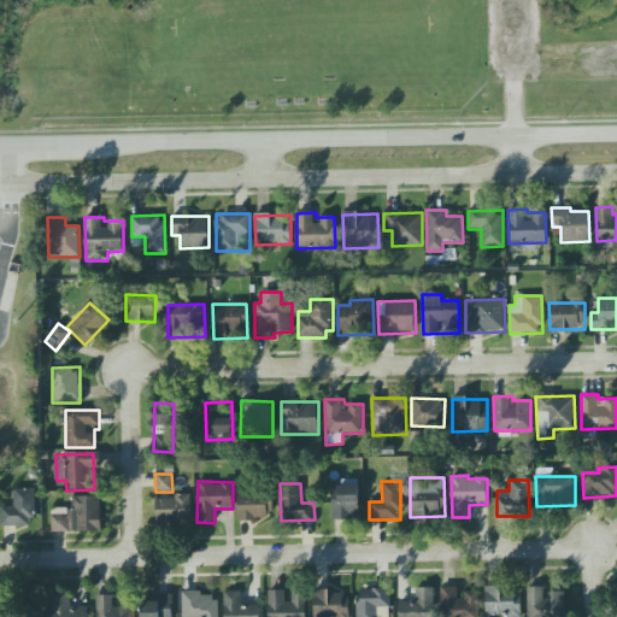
[(331,519),(358,519),(359,486),(333,485),(331,519)]
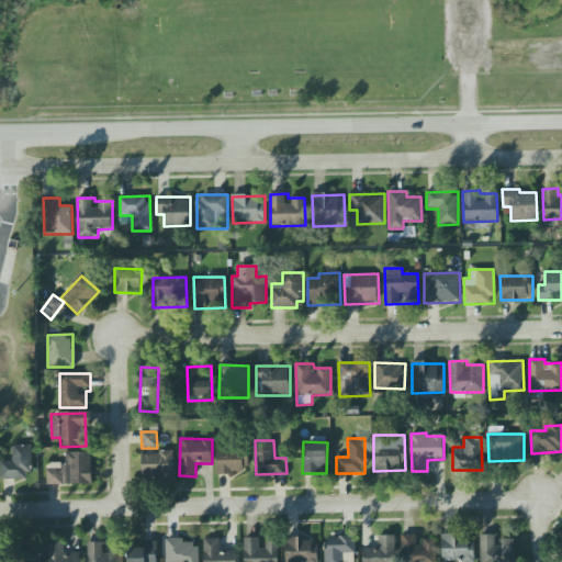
[(0,462),(1,480),(31,479),(30,445),(12,446),(12,461),(0,462)]
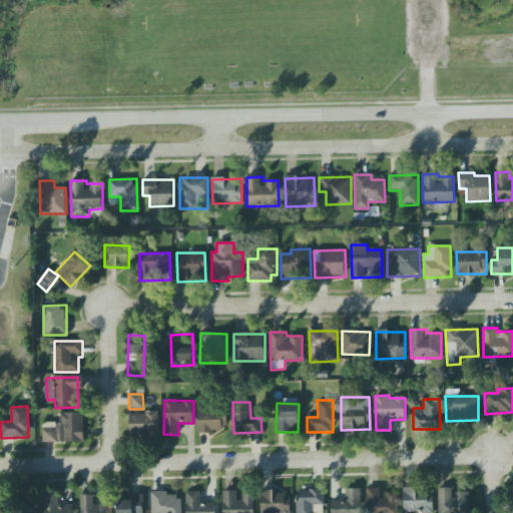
[(197,409),(198,433),(225,432),(225,409),(197,409)]
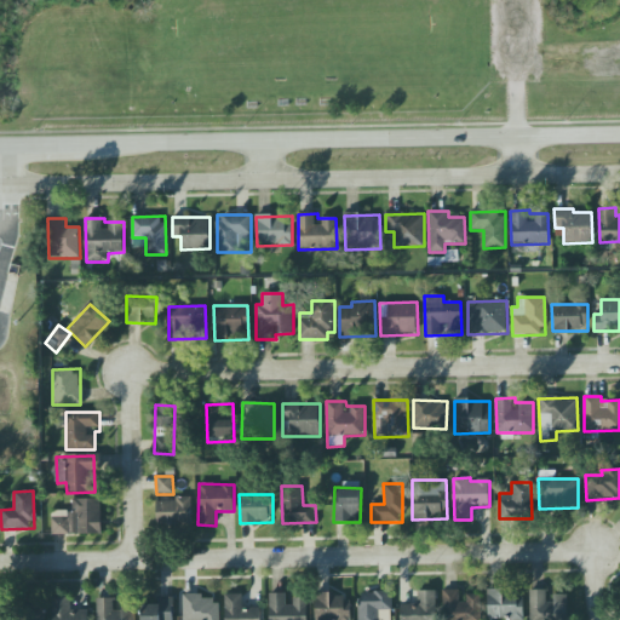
[(51,511),(52,535),(102,534),(101,499),(73,499),(73,511),(51,511)]
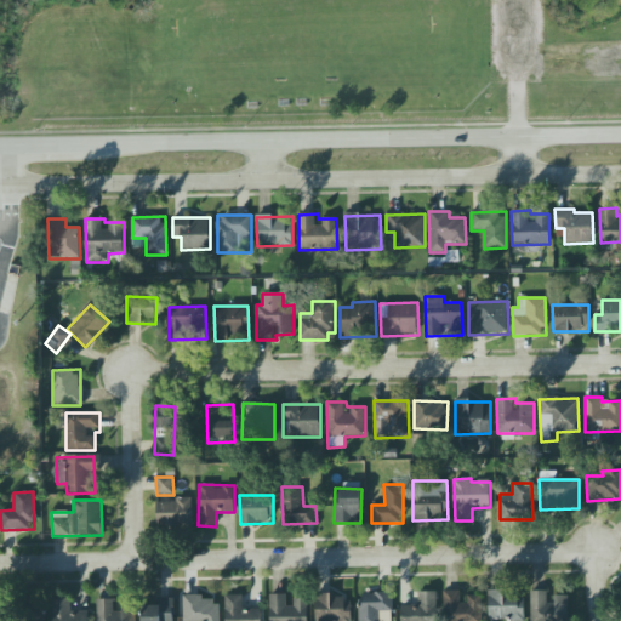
[(192,524),(192,500),(157,501),(158,525),(192,524)]
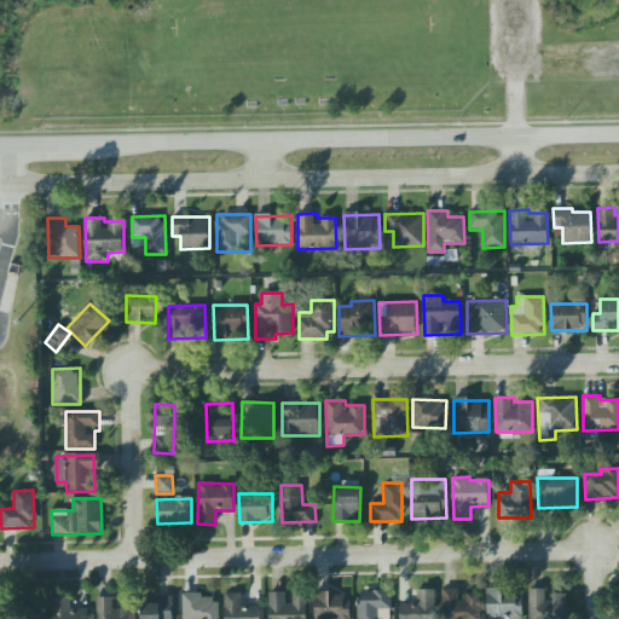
[(461,589),(443,589),(443,618),(479,618),(480,594),(462,594),(461,589)]
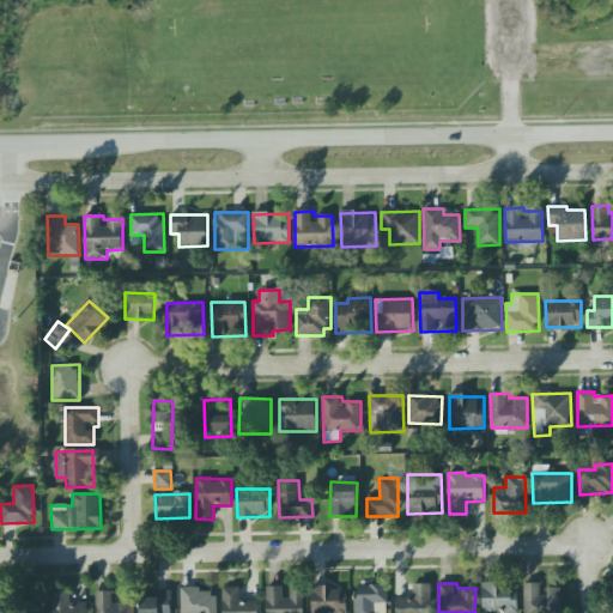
[(523,583),(523,612),(560,612),(562,588),(544,588),(544,583),(523,583)]
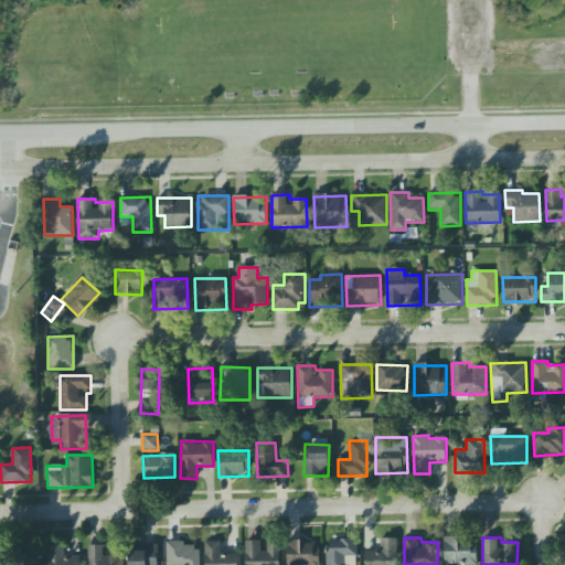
[(397,564),(398,539),(381,539),(381,552),(365,551),(364,564),(397,564)]
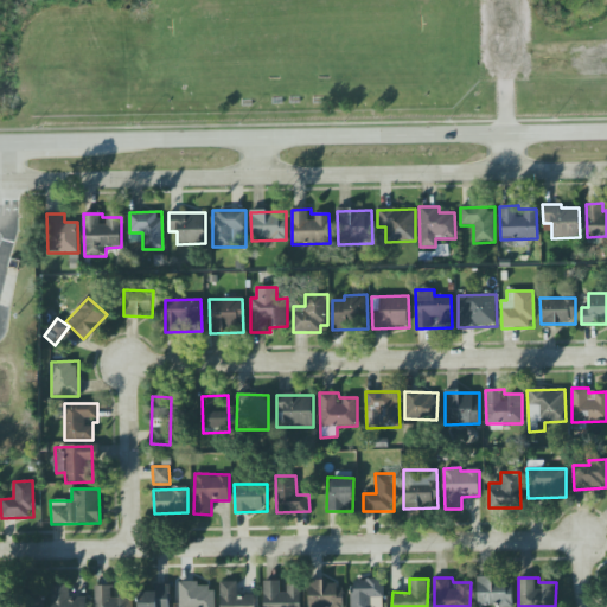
[(383,598),(383,580),(351,580),(351,606),(370,606),(371,598),(383,598)]
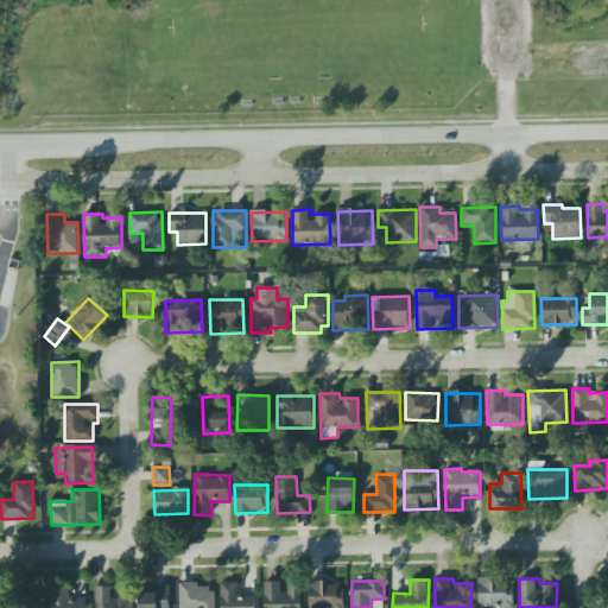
[(477,607),(486,607),(513,607),(513,581),(479,581),(477,607)]
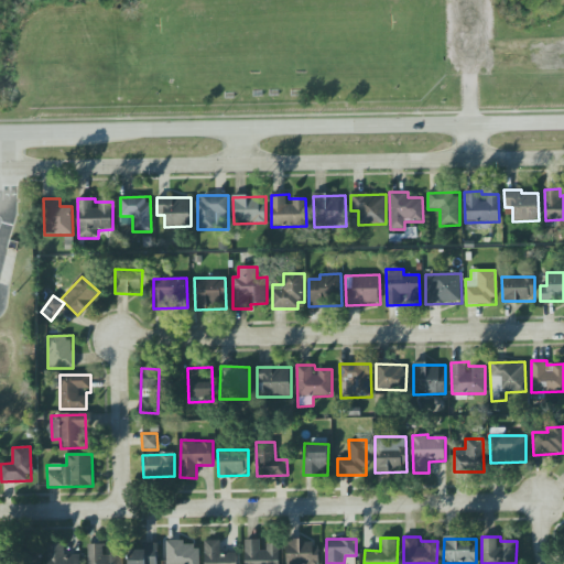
[(205,541),(205,563),(237,563),(237,553),(220,553),(220,540),(205,541)]
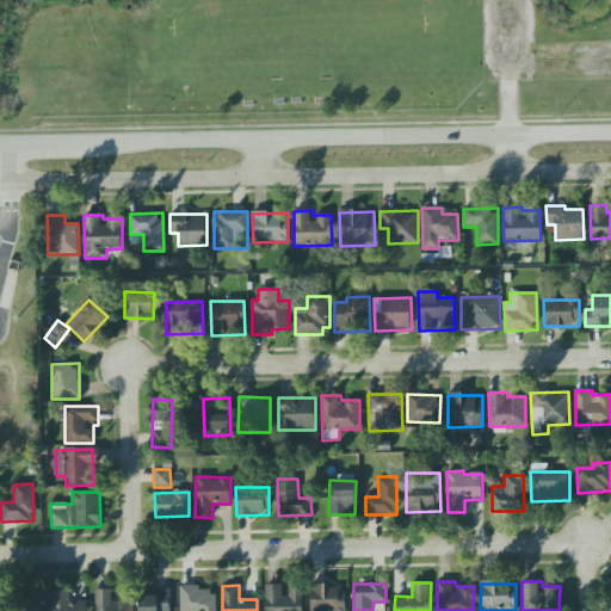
[(284,585),(266,585),(265,610),(302,610),(303,590),(284,590),(284,585)]
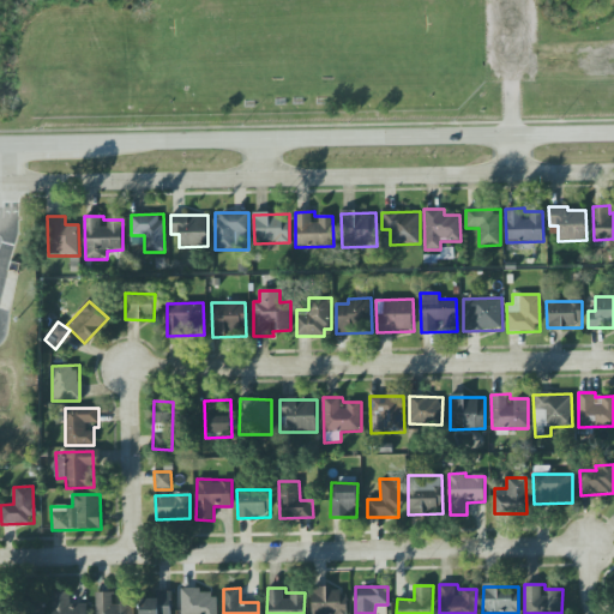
[(312,613),(347,613),(348,590),(313,589),(312,613)]
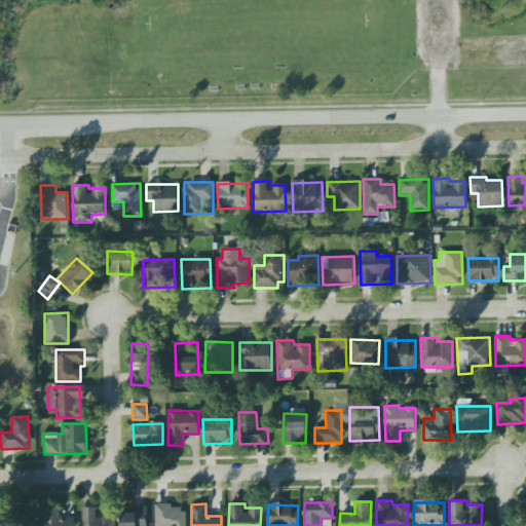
[(155,508),(155,525),(185,525),(185,506),(155,508)]
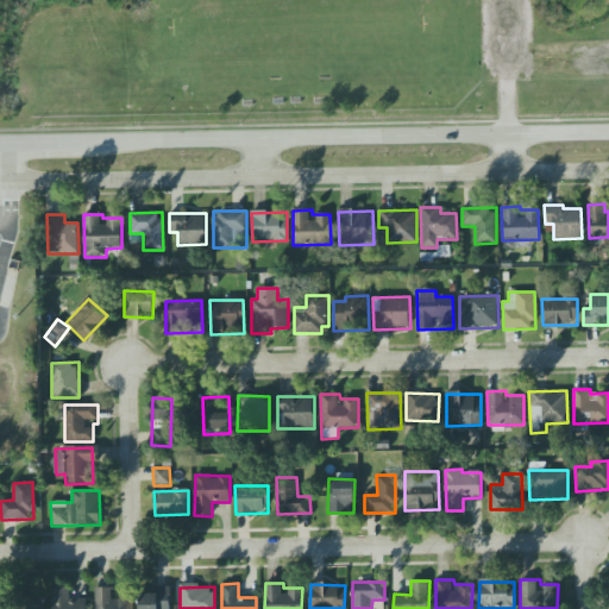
[(86,608),(87,601),(69,601),(68,588),(51,588),(51,608),(86,608)]
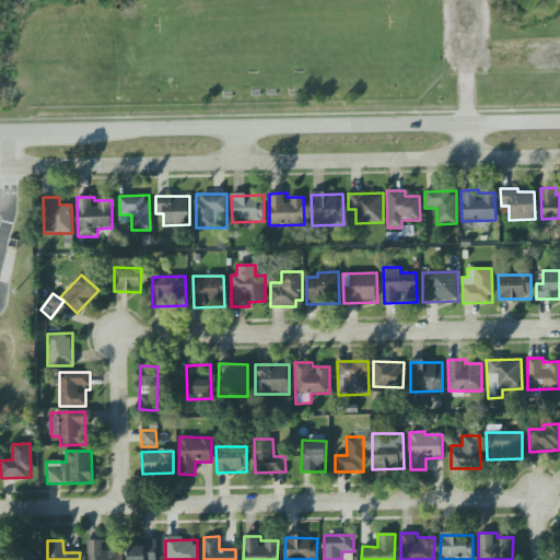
[(103,540),(86,540),(86,559),(121,559),(121,547),(103,548),(103,540)]
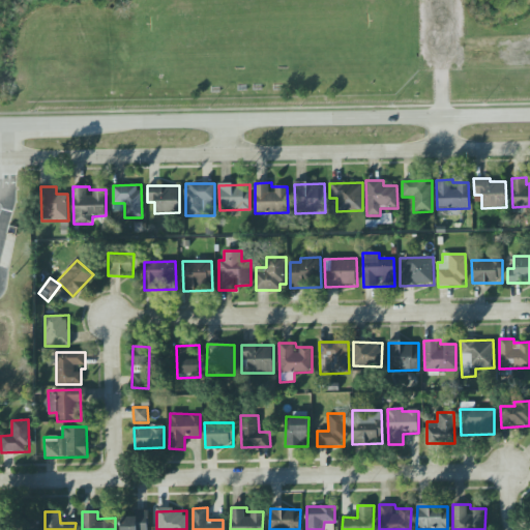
[(147,529),(148,511),(135,511),(135,518),(121,517),(121,529),(147,529)]
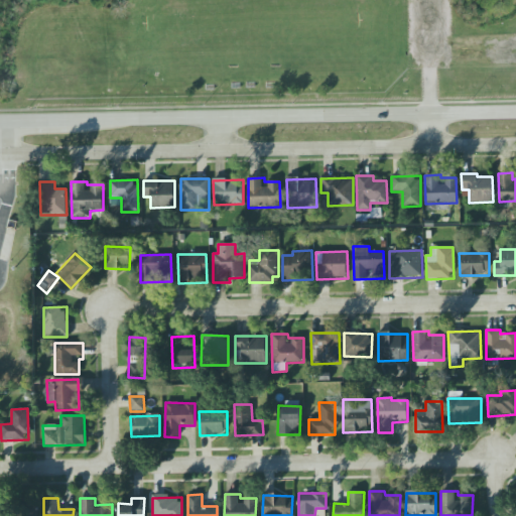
[(36,515),(36,500),(21,501),(21,515),(36,515)]
